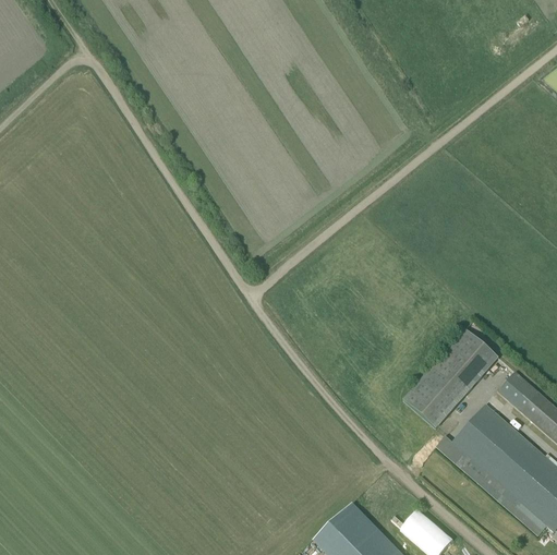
[(435,427),(497,357),(463,327),(401,398),(435,427)]
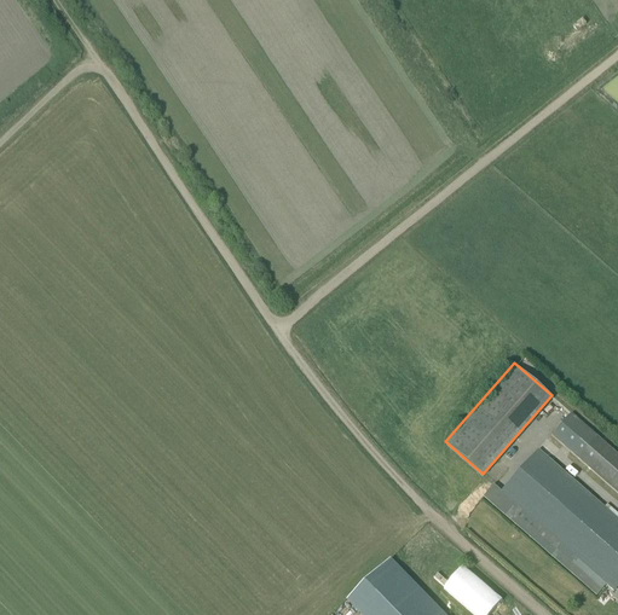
[(617,452),(570,411),(550,433),(617,492),(617,452)]
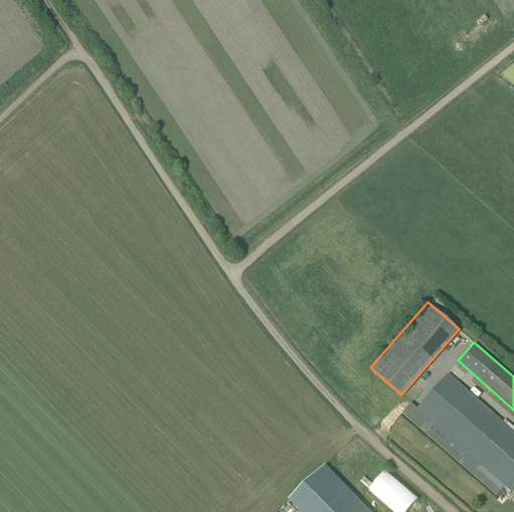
[(409,401),(400,410),(401,411),(460,463),(493,491),(496,493),(503,485),(509,490),(513,484),(513,431),(501,419),(447,371),(422,400),(416,407),(409,401)]
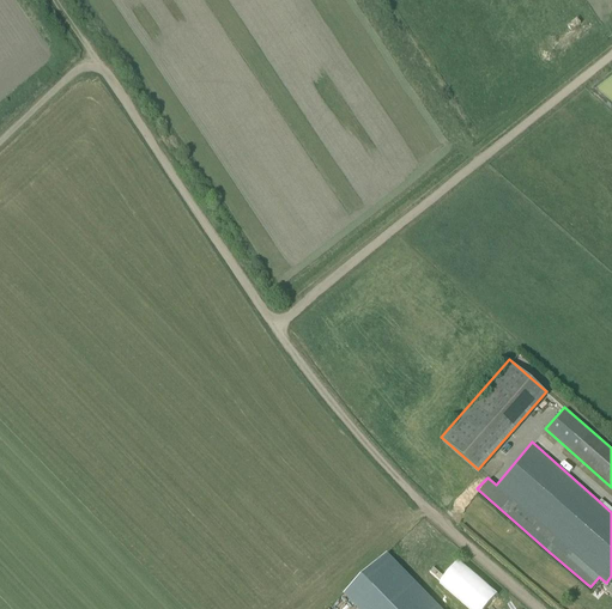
[(357,608),(441,608),(385,552),(341,592),(357,608)]
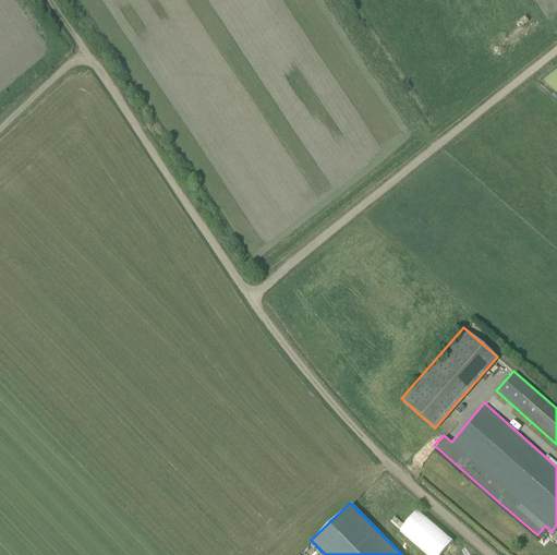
[(430,554),(439,554),(453,539),(415,508),(399,529),(430,554)]
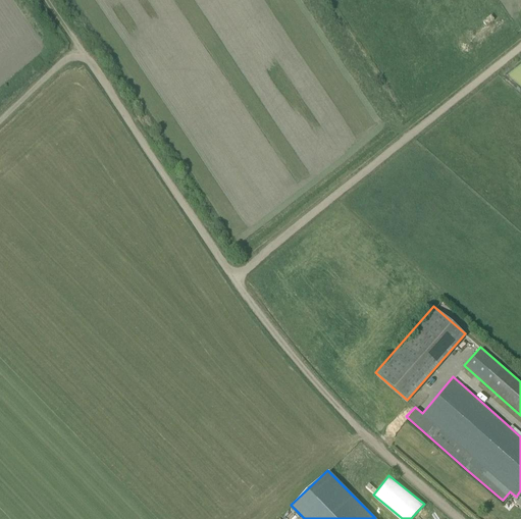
All buildings are outlined.
